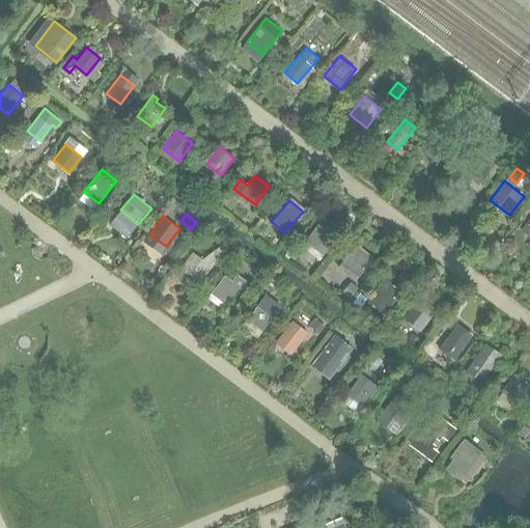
[(319,222),(306,239),(324,253),(336,237),(319,222)]
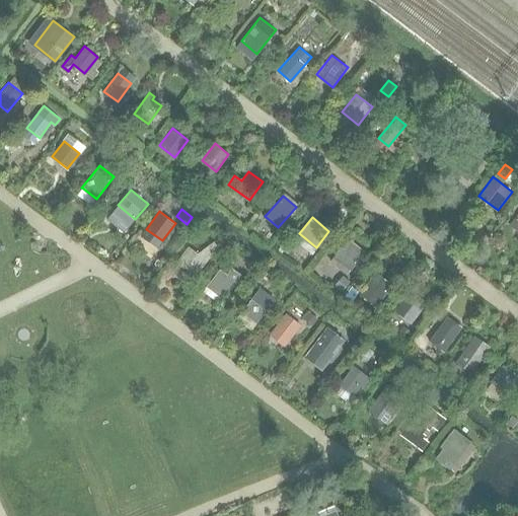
[(350,238),(335,256),(345,265),(342,269),(348,274),(365,251),(350,238)]
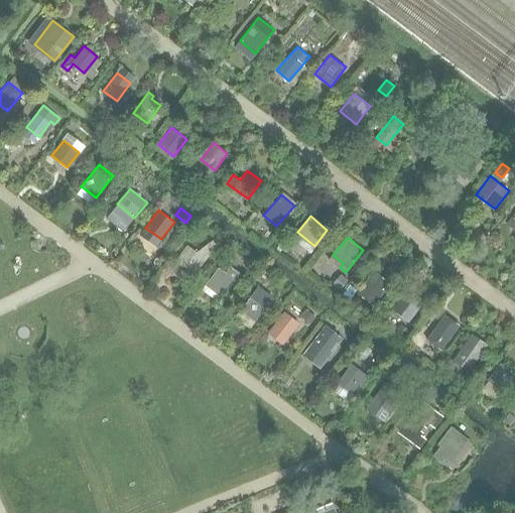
[(187,244),(178,256),(198,270),(218,244),(212,240),(197,251),(187,244)]
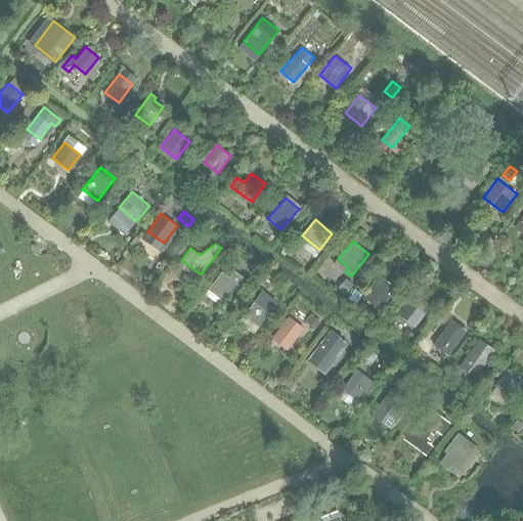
[(222,271),(210,288),(223,299),(235,284),(240,287),(246,278),(234,269),(229,276),(222,271)]
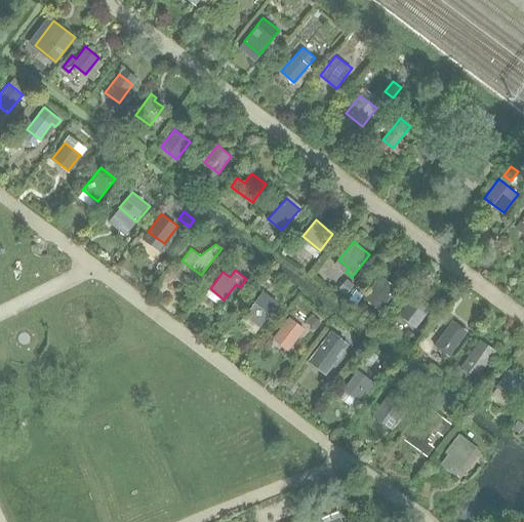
[(383,277),(365,302),(378,311),(396,287),(383,277)]
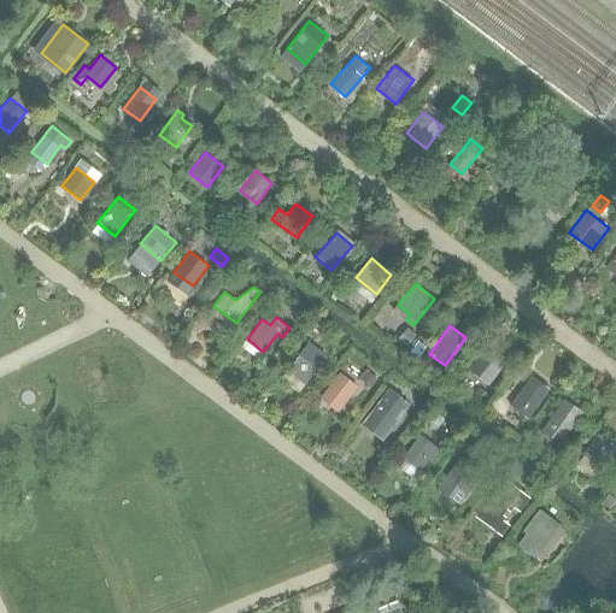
[(408,326),(398,339),(406,346),(416,334),(408,326)]
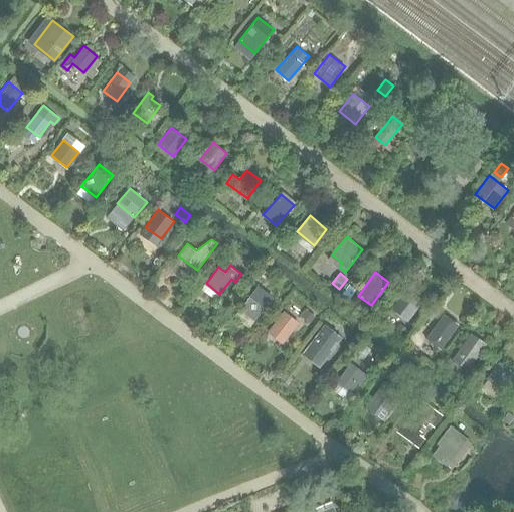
[(350,284),(342,293),(349,299),(357,289),(350,284)]
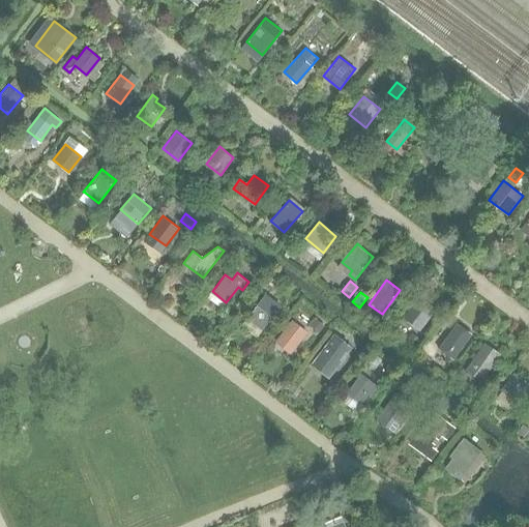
[(266,293),(247,317),(263,329),(282,305),(266,293)]
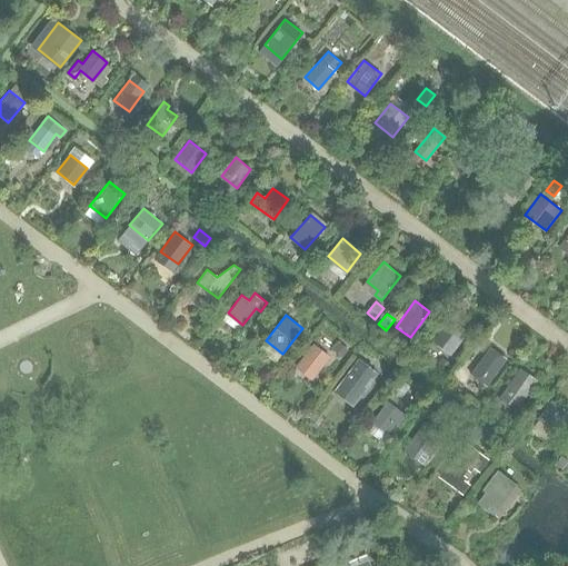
[(449,318),(432,340),(450,354),(458,344),(455,341),(464,329),(449,318)]
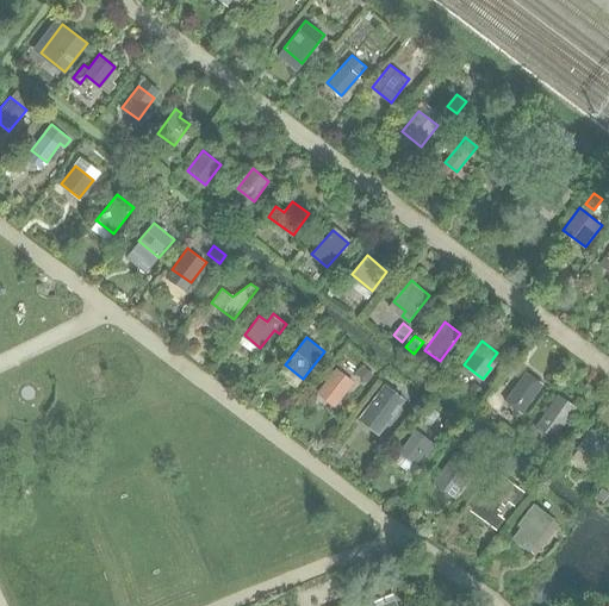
[(364,364),(358,373),(368,381),(374,373),(364,364)]
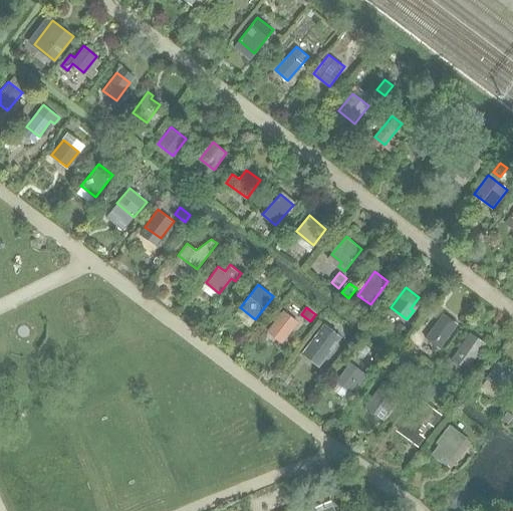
[(283,309),(272,323),(288,335),(298,321),(283,309)]
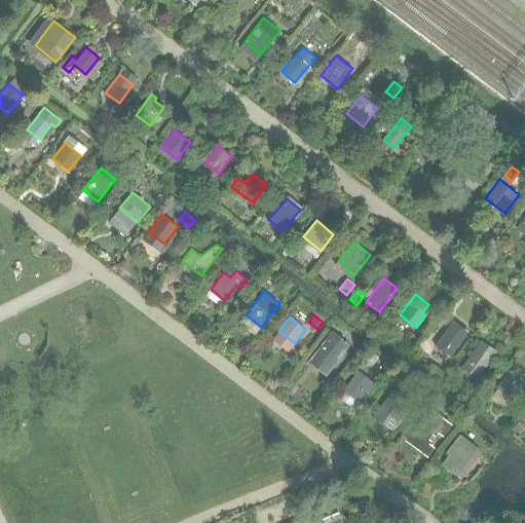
[(450,326),(436,345),(450,356),(464,336),(450,326)]
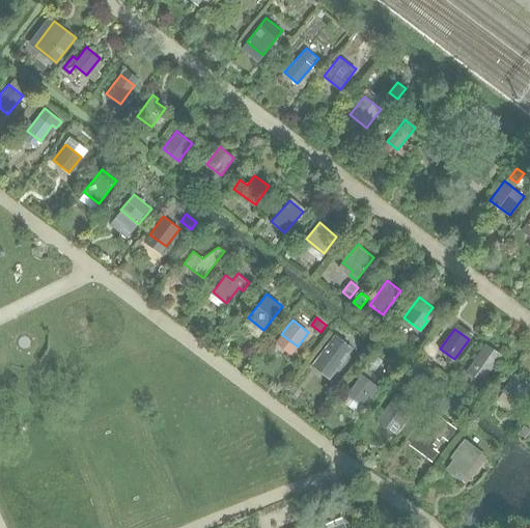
[(413,333),(408,339),(415,345),(420,338),(413,333)]
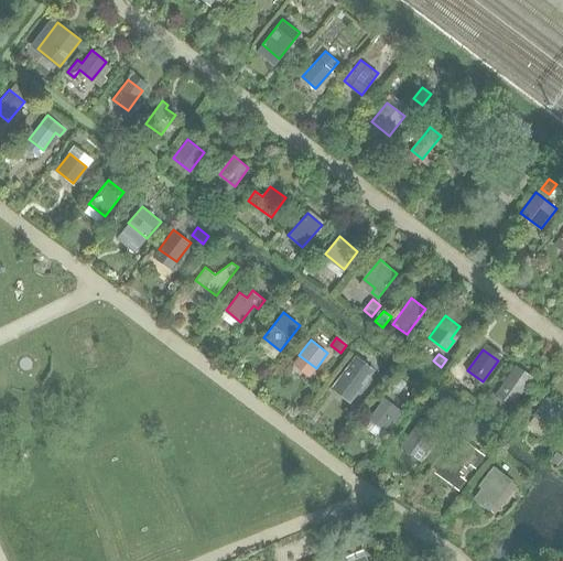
[(356,356),(333,387),(350,400),(374,369),(356,356)]
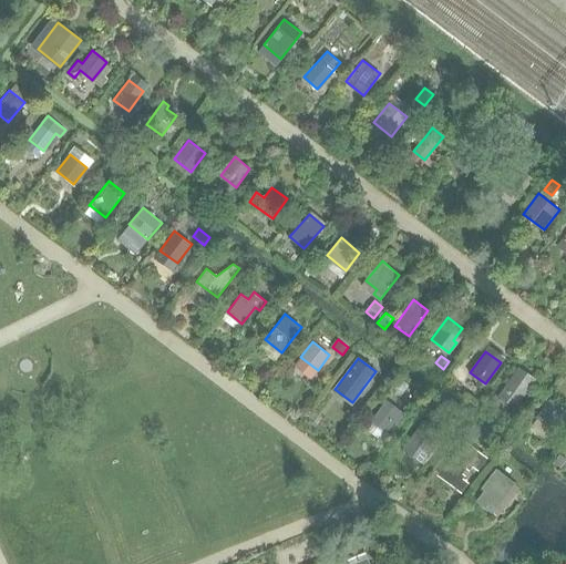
[(516,371),(500,396),(507,402),(510,398),(516,403),(517,403),(532,382),(516,371)]
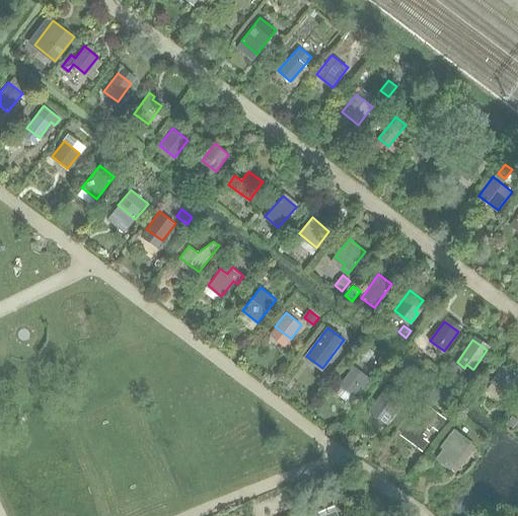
[(360,341),(352,351),(362,358),(370,348),(360,341)]
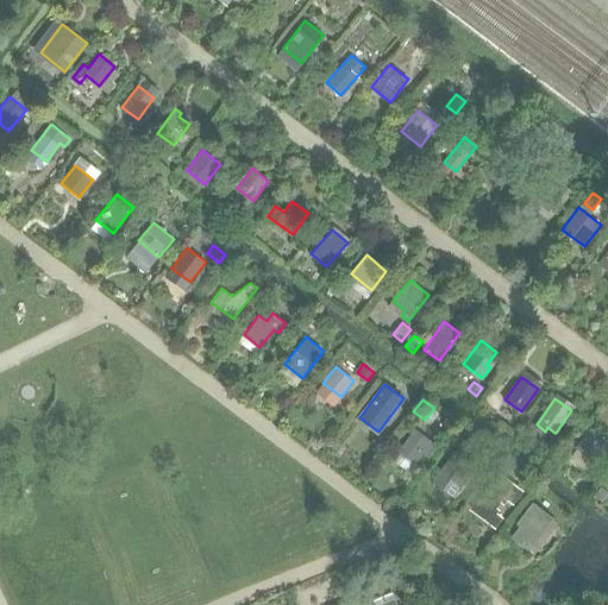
[(607,439),(591,427),(576,446),(577,447),(595,460),(602,451),(607,454),(607,439)]
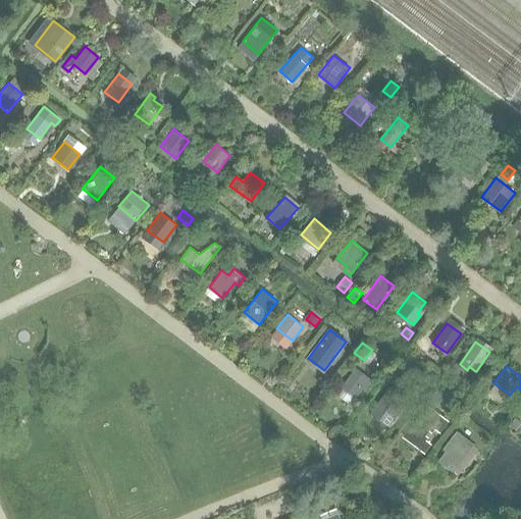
[(355,367),(342,385),(356,397),(363,387),(365,390),(372,380),(355,367)]
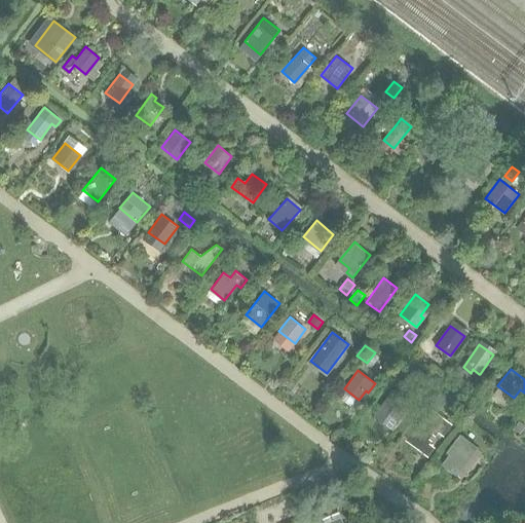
[(392,389),(375,414),(391,426),(410,401),(392,389)]
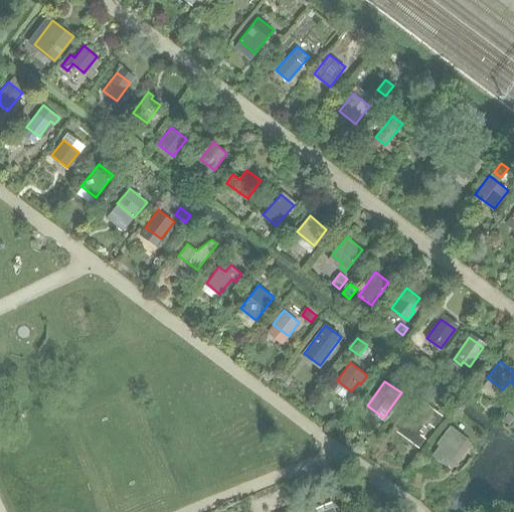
[(421,399),(398,431),(418,446),(425,438),(419,434),(422,431),(419,429),(423,423),(426,425),(429,421),(435,425),(442,414),(421,399)]
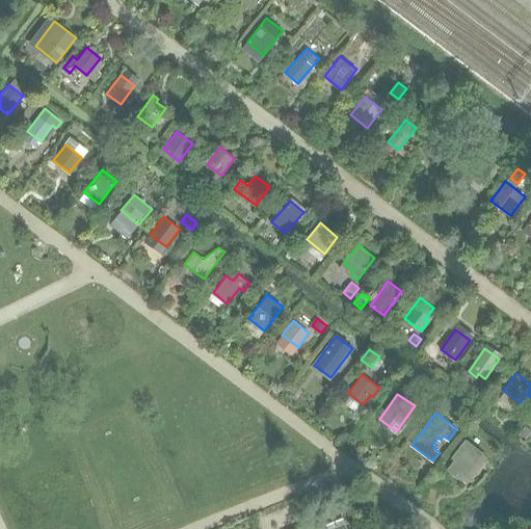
[(530,428),(525,424),(519,432),(526,438),(530,431),(530,428)]
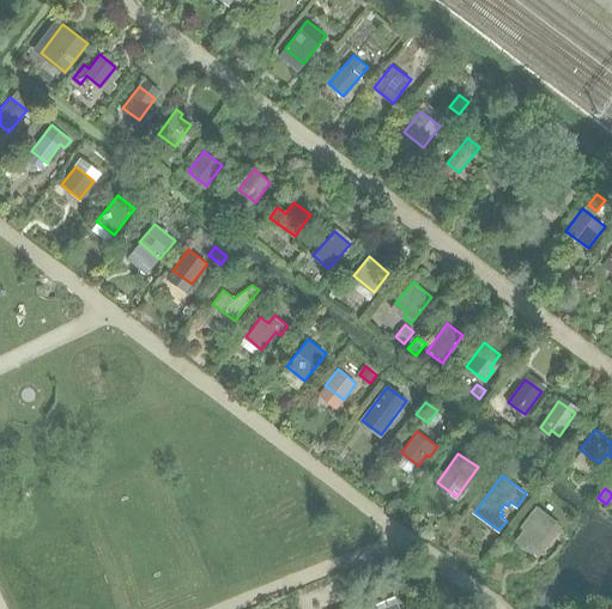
[(523,529),(514,540),(531,553),(557,521),(535,505),(520,525),(523,529)]
